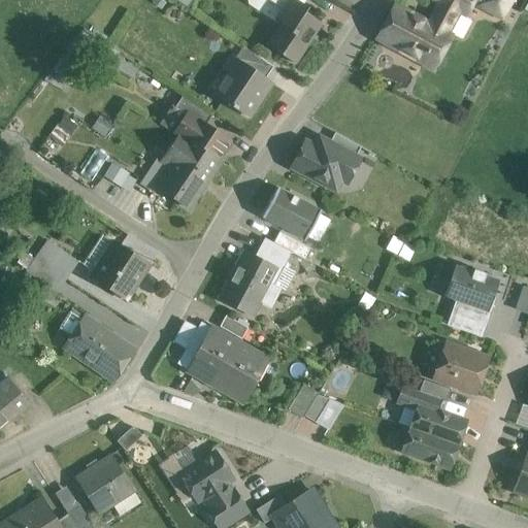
[(303,5),(295,0),(283,0),(282,1),(279,0),(268,0),(283,9),(276,19),(283,24),(268,46),(294,64),(321,24),(304,12),(307,8),(303,5)]
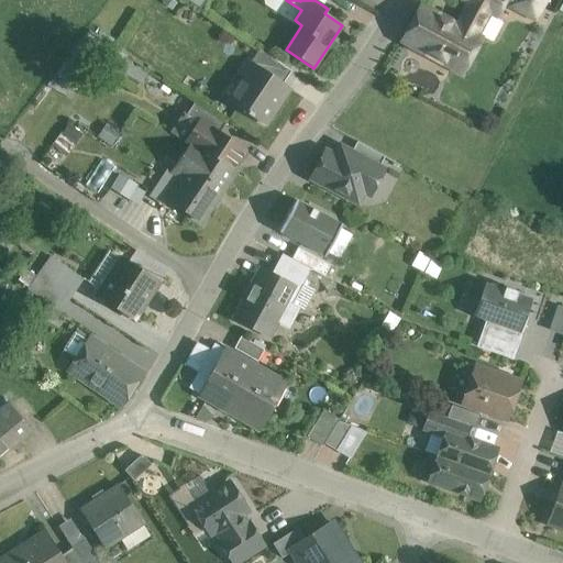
[(506,0),(462,0),(467,3),(497,18),(506,0)]
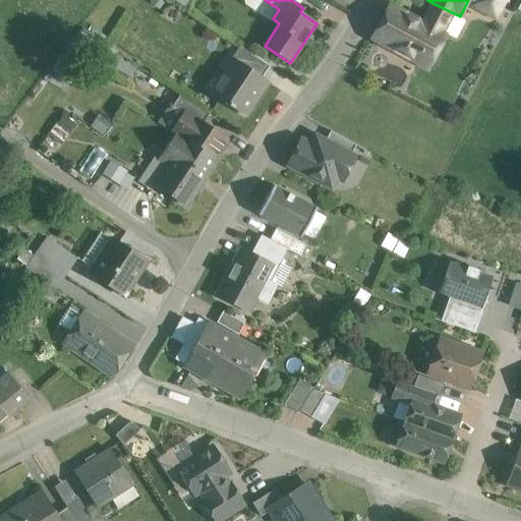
[(503,5),(493,0),(472,0),(470,5),(496,19),(503,5)]
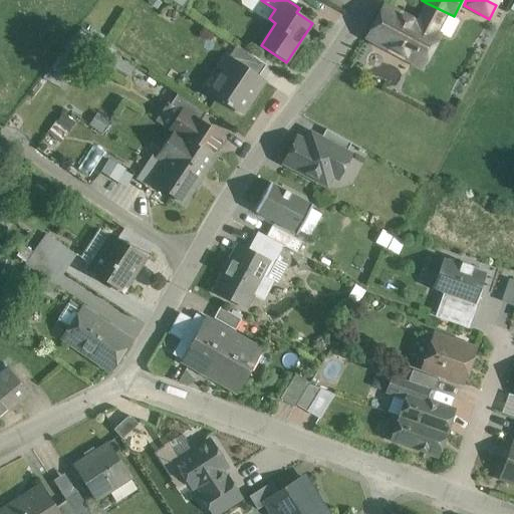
[(417,22),(383,5),(365,38),(422,68),(440,34),(446,38),(451,36),(458,23),(457,18),(454,16),(427,3),(417,22)]
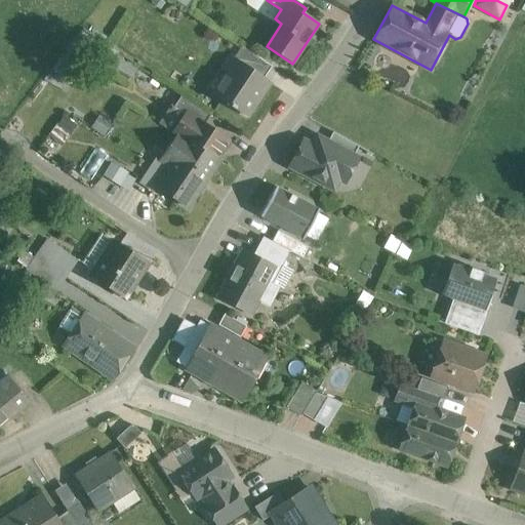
[(272,67),(242,47),(234,58),(264,78),(272,67)]
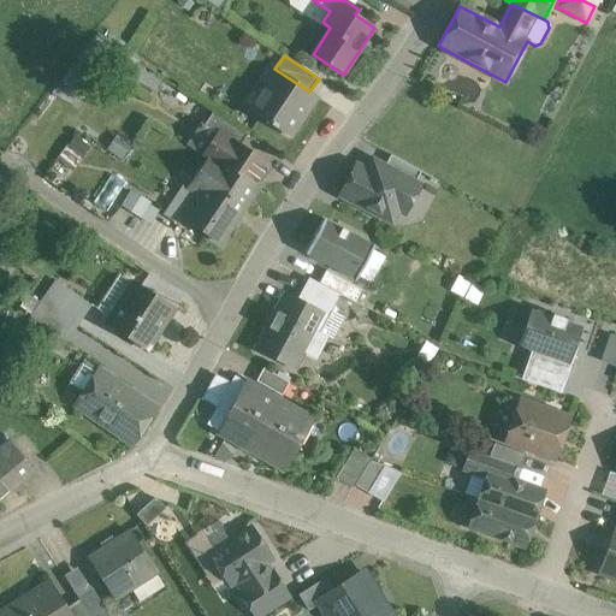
[(309,92),(274,69),(248,108),(290,137),(317,98),(309,92)]
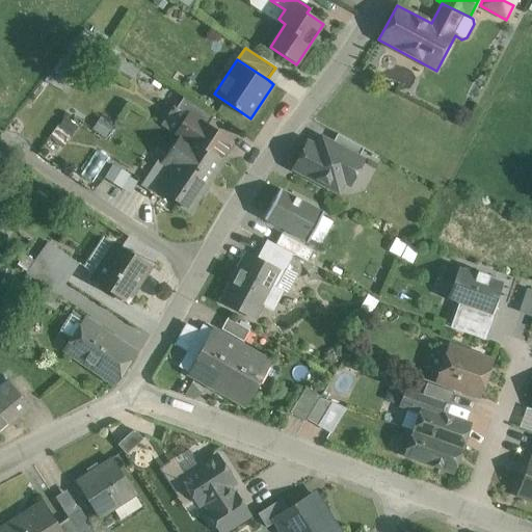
[(213,117),(182,97),(175,107),(207,127),(213,117)]
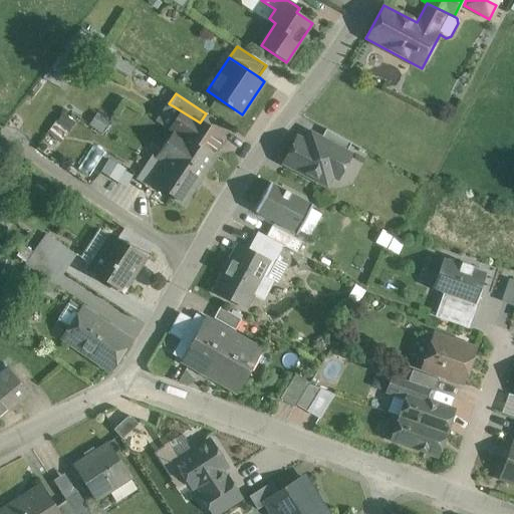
[(169,103),(158,119),(175,131),(215,157),(212,155),(222,139),(201,123),(200,122),(169,103)]
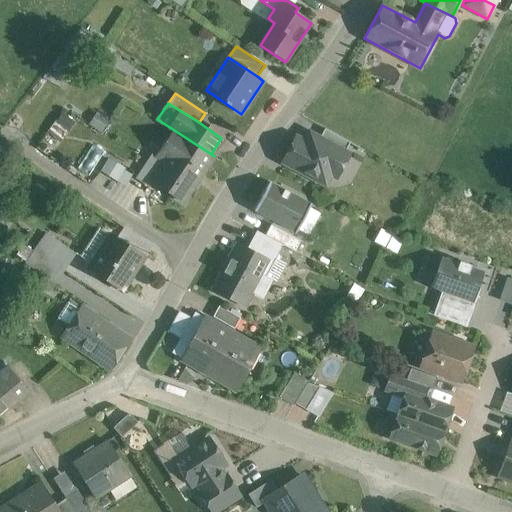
[(61,140),(74,120),(61,111),(48,131),(61,140)]
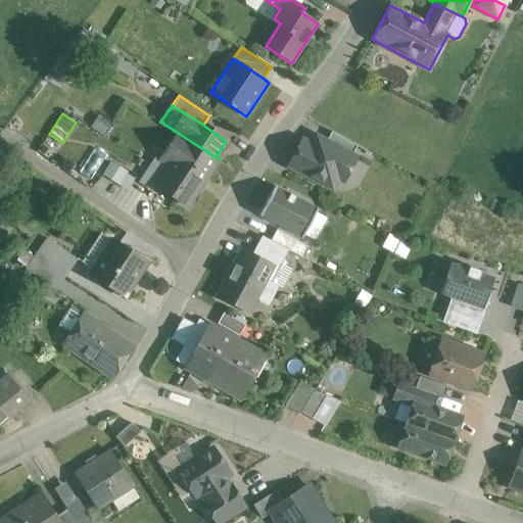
[(358,146),(331,132),(326,142),(351,156),(358,146)]
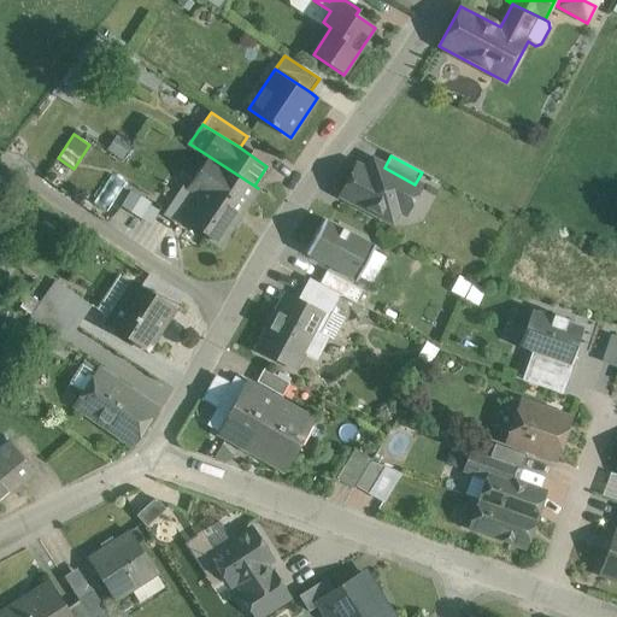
[(258,188),(210,157),(195,178),(205,186),(183,219),(221,244),(258,188)]
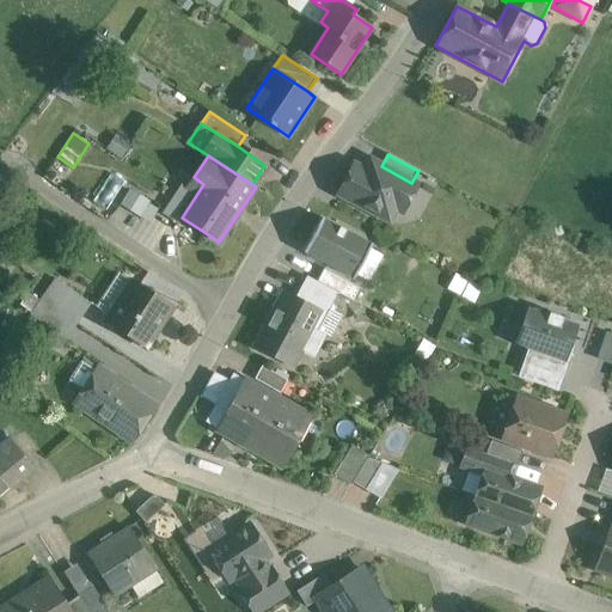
[(381,166),(371,161),(365,172),(354,166),(340,194),(389,219),(395,207),(402,210),(416,185),(411,183),(381,166)]
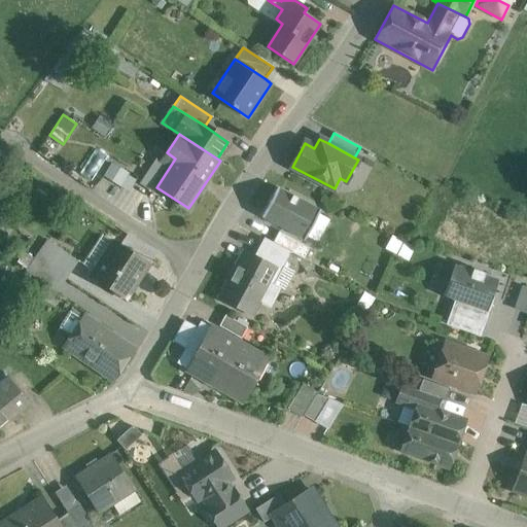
[(318,210),(279,188),(278,187),(261,217),(264,218),(303,239),(303,240),(305,241),(320,210),(319,209),(318,210)]
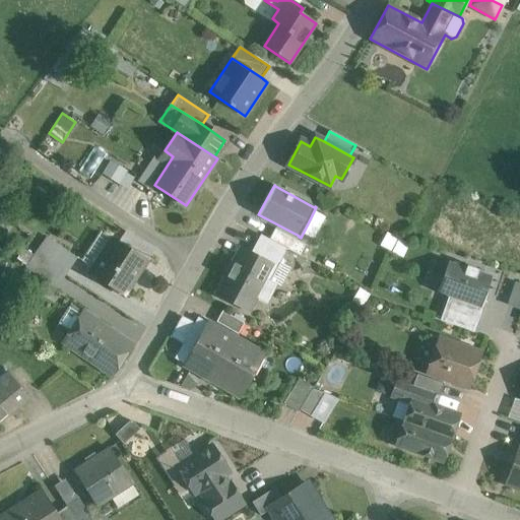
[(307,246),(275,229),(269,240),(286,249),(302,257),(307,246)]
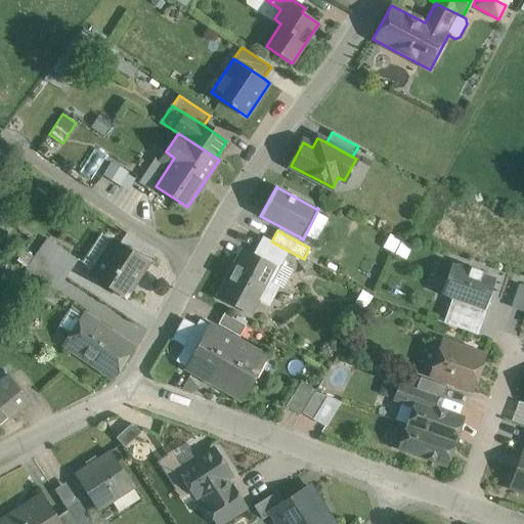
[(271,242),(263,236),(255,251),(281,265),(289,251),(271,242)]
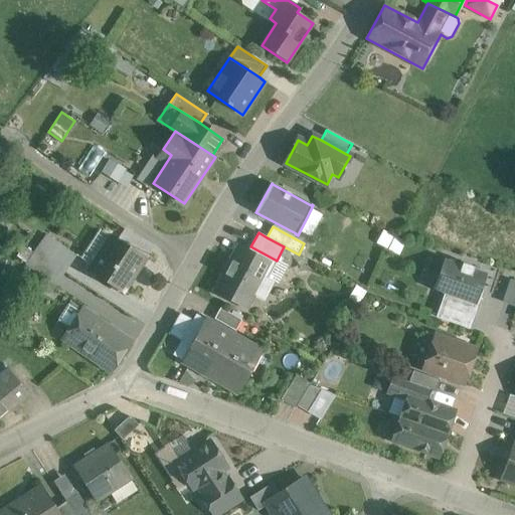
[(146,259),(111,235),(89,270),(124,294),(146,259)]
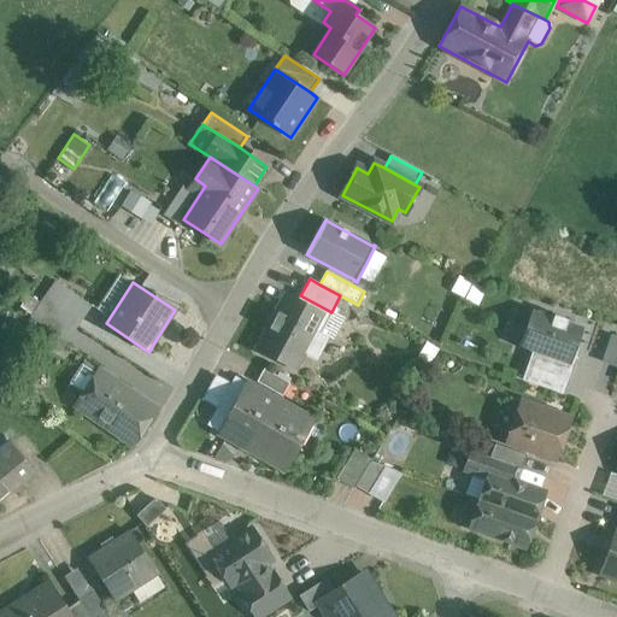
[(90,306),(69,291),(54,312),(76,327),(77,327),(90,306)]
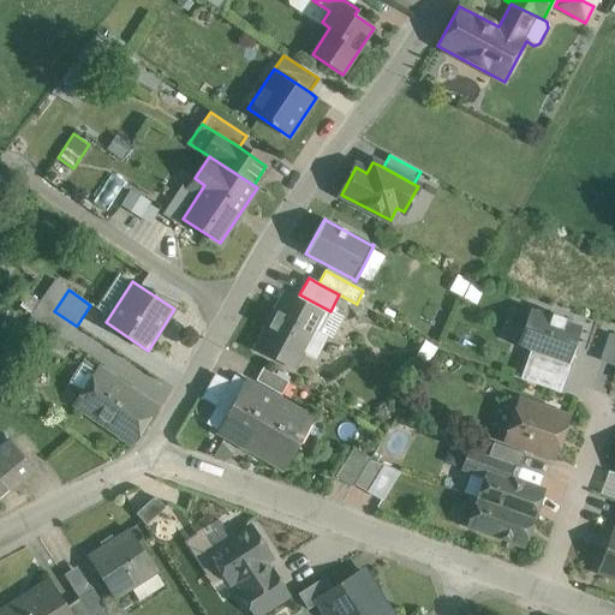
[(299,294),(297,299),(285,293),(255,348),(293,369),(303,351),(315,358),(327,336),(320,332),(330,311),(299,294)]
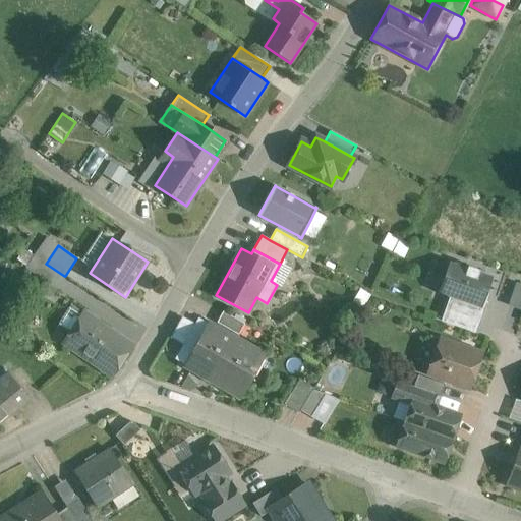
[(46,264),(36,256),(26,251),(18,264),(55,289),(64,276),(46,264)]
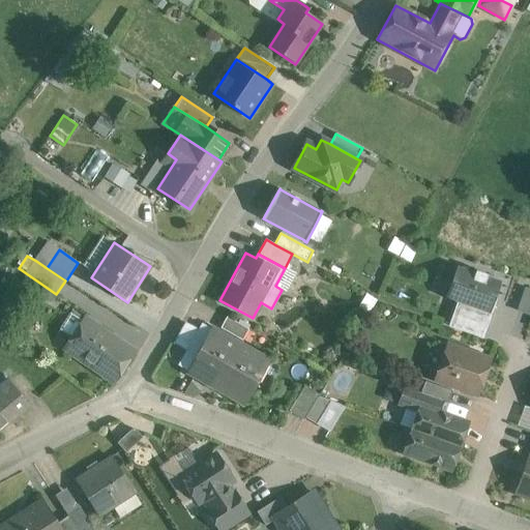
[(500,283),(488,277),(489,275),(475,270),(474,273),(457,266),(445,298),(490,314),(500,283)]
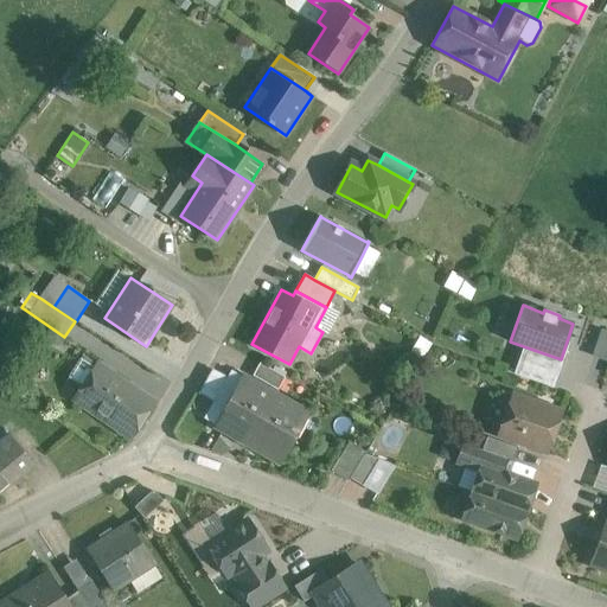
[(606,328),(602,327),(593,355),(606,358),(606,328)]
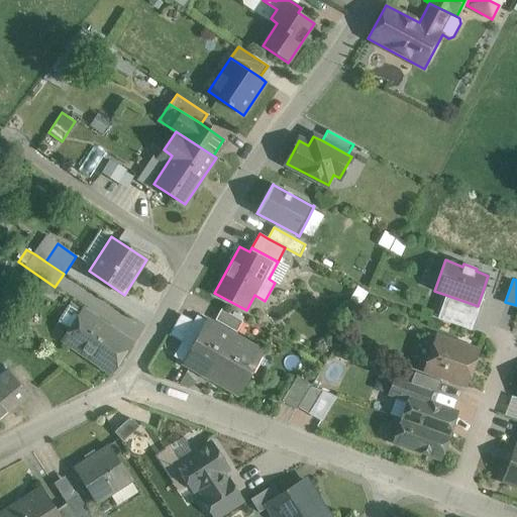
[(242,321),(221,309),(215,320),(236,332),(242,321)]
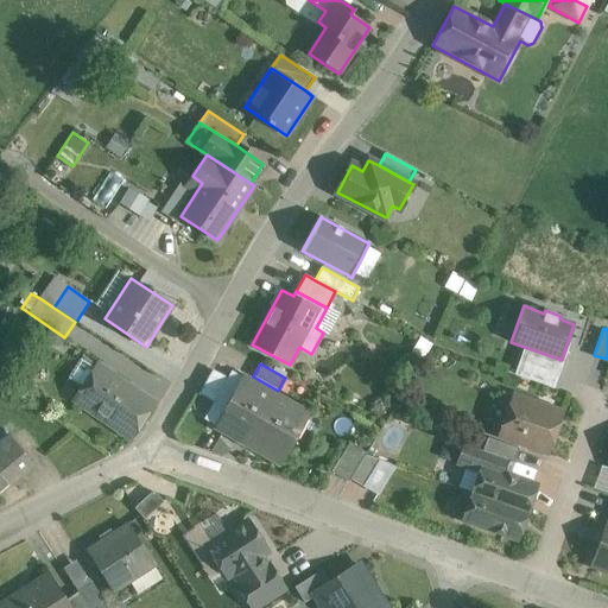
[(153,403),(99,365),(75,400),(130,438),(153,403)]
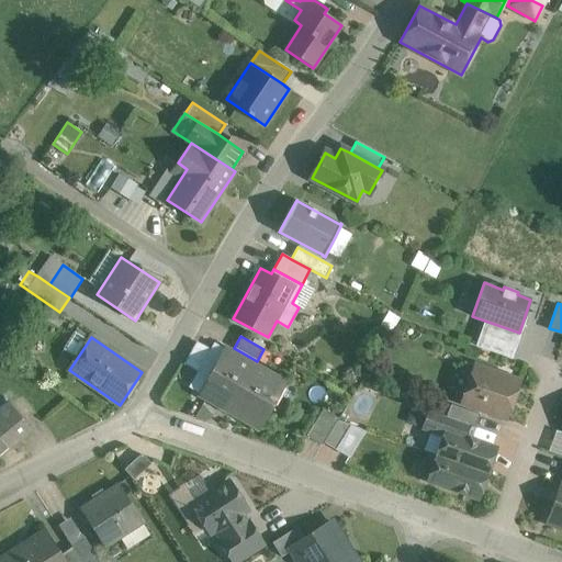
[(227,350),(202,396),(228,412),(255,366),(227,350)]
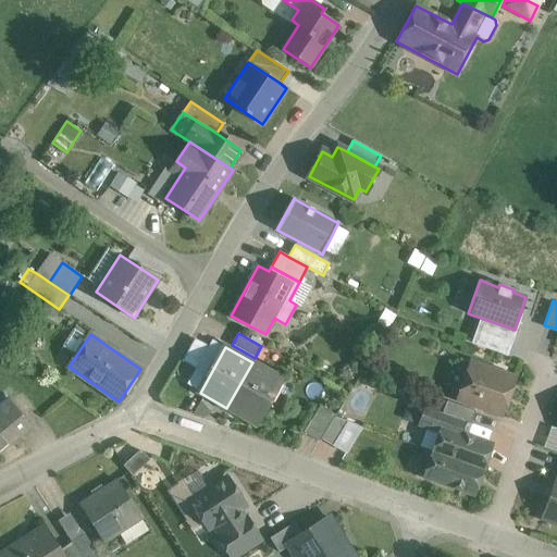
[(252,362),(226,408),(254,423),(279,378),(252,362)]
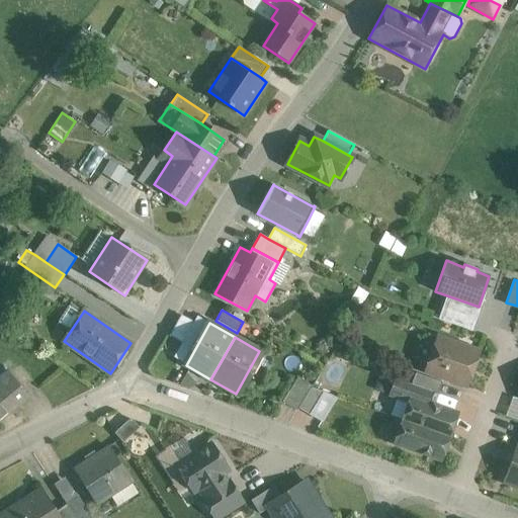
[(479,352),(437,338),(426,370),(466,384),(479,352)]
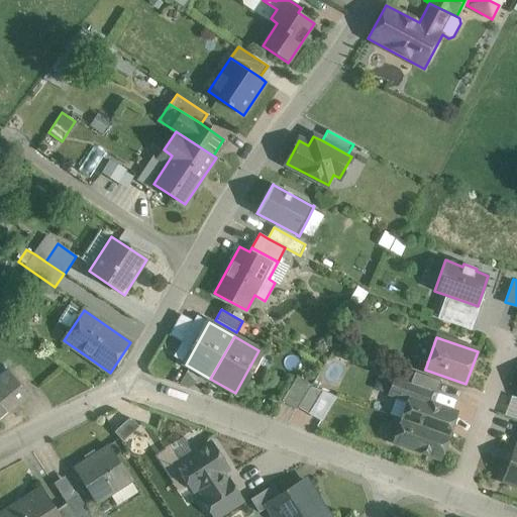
[(0,419),(28,396),(8,371),(0,377),(0,419)]
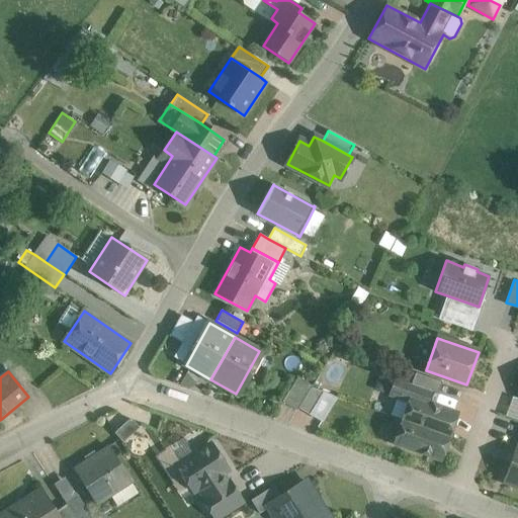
[(442,382),(415,372),(411,384),(430,391),(438,394),(442,382)]
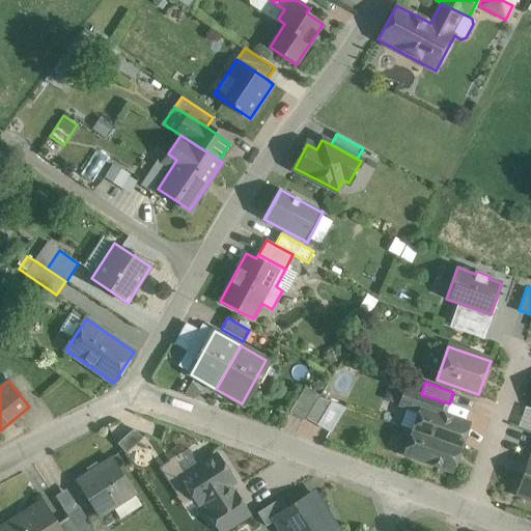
[(319,395),(305,386),(289,412),(304,421),(318,397),(319,395)]
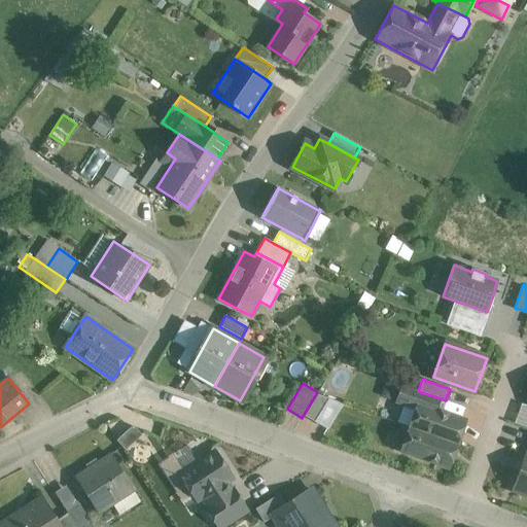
[(415,390),(402,386),(397,401),(409,406),(415,390)]
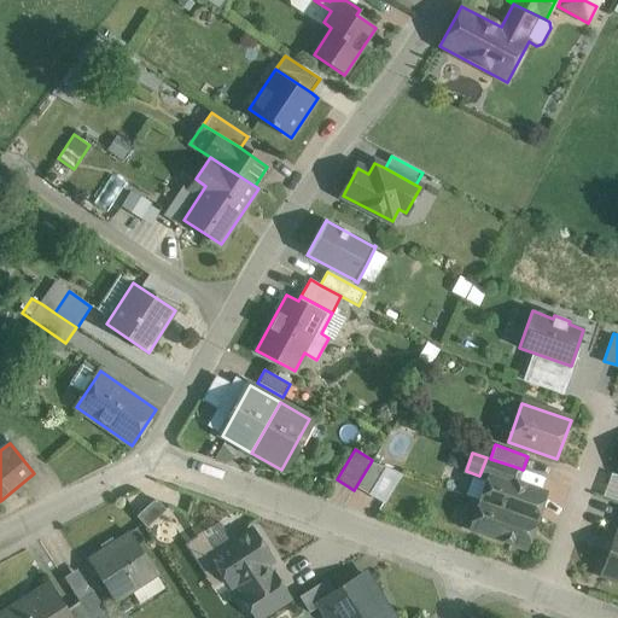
[(513,466),(490,459),(487,458),(479,476),(489,479),(490,474),(508,481),(513,466)]
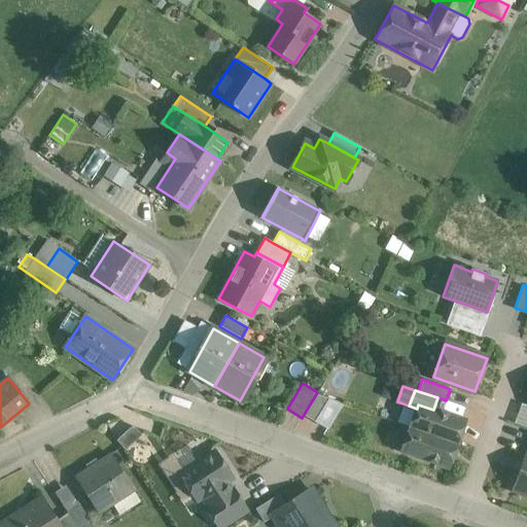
[(328,398),(316,394),(304,416),(315,422),(328,398)]
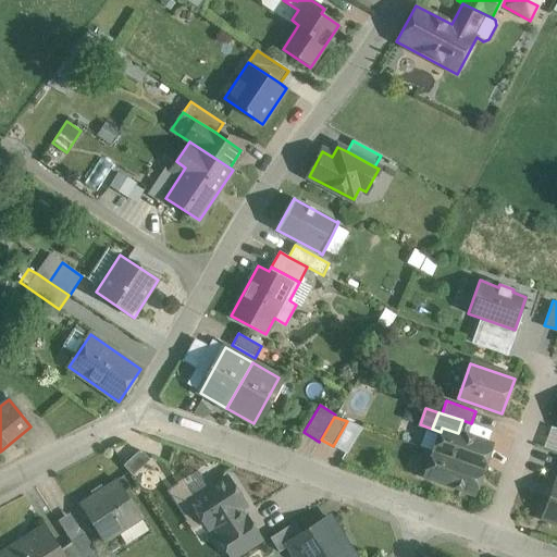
[(458,433),(442,428),(441,432),(433,452),(482,469),(491,445),(458,433)]
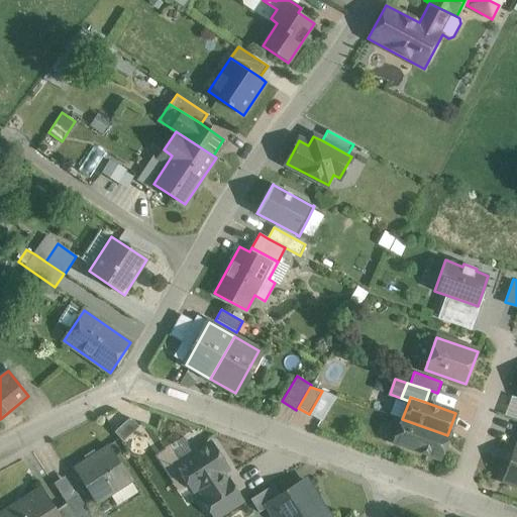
[(447,435),(402,419),(394,442),(439,458),(447,435)]
